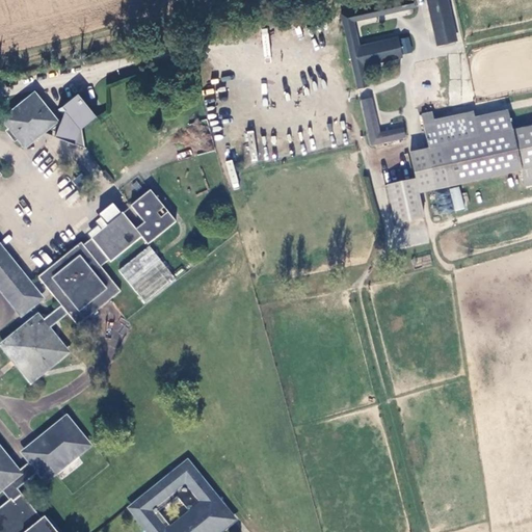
[(401,54),(398,40),(356,49),(350,19),(414,4),(411,0),(397,0),(341,14),(357,88),(366,86),(361,63),(401,54)]
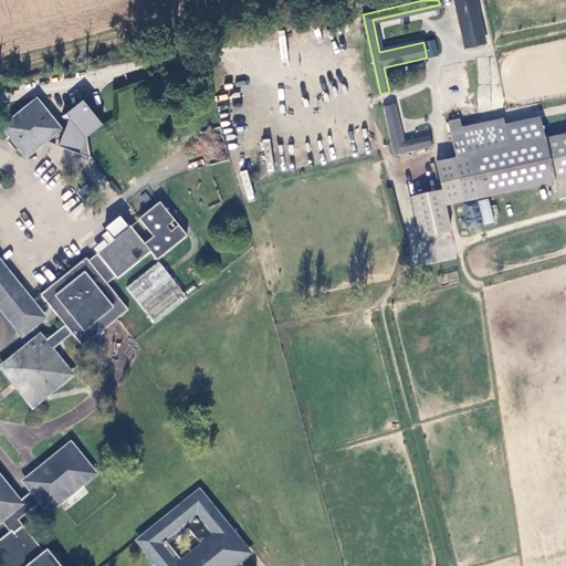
[(473,0),(453,0),(454,1),(457,0),(468,48),(484,44),(473,0)]
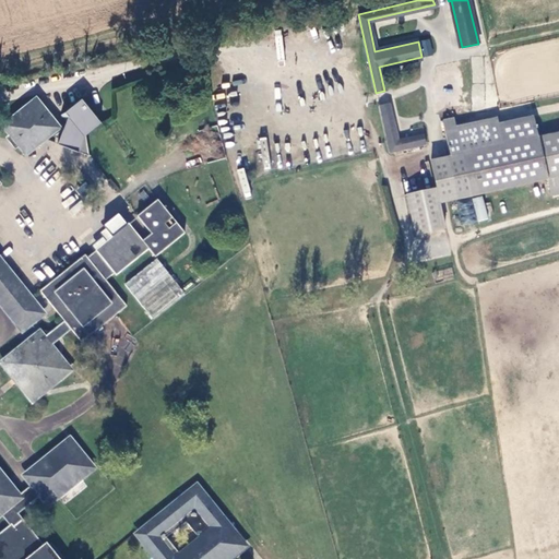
[(419,40),(421,54),(431,51),(429,38),(419,40)]
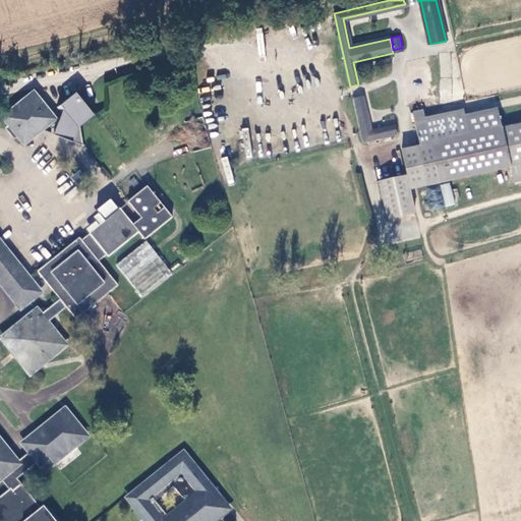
[(59,118),(49,126),(55,128),(54,133),(73,140),(73,138),(76,139),(77,142),(82,145),(83,143),(80,124),(94,113),(76,91),(56,107),(61,113),(59,118)]
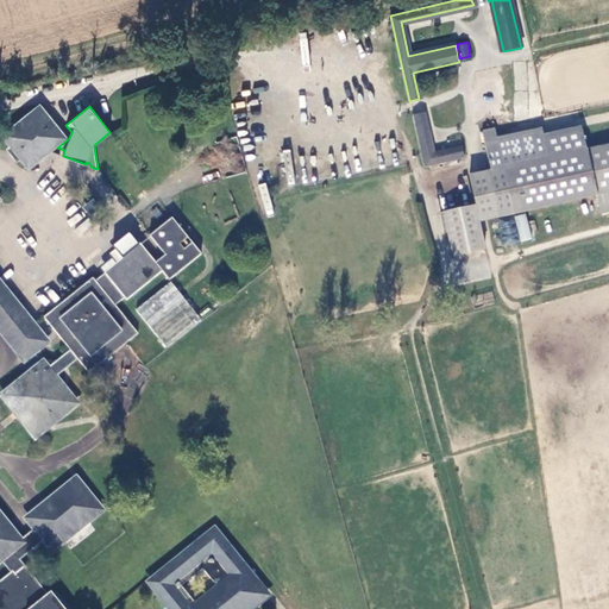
[(39,108),(23,121),(25,125),(39,113),(57,136),(43,148),(45,151),(62,138),(39,108)]
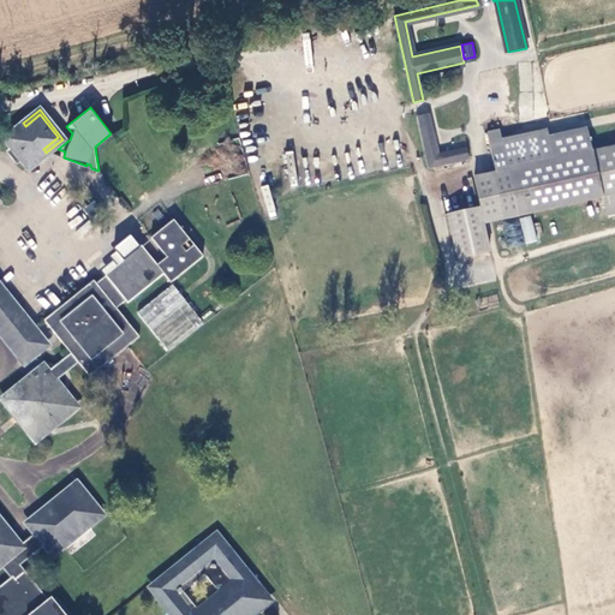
[(35,156),(37,159),(46,153),(43,149),(58,137),(40,114),(25,126),(23,123),(15,130),(17,133),(9,141),(15,148),(11,150),(17,157),(19,155),(27,163),(35,156)]
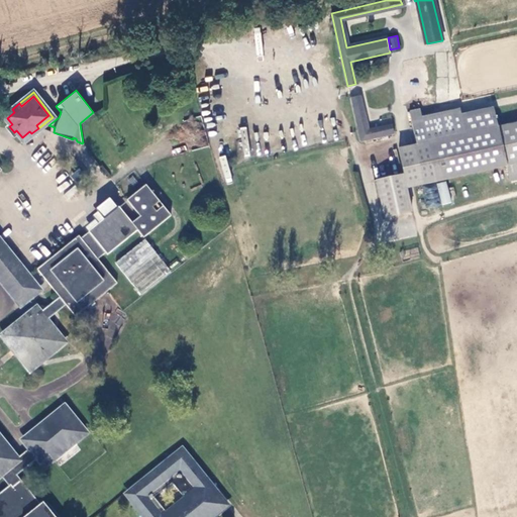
[(358,96),(350,98),(360,141),(394,134),(392,127),(367,133),(358,96)]
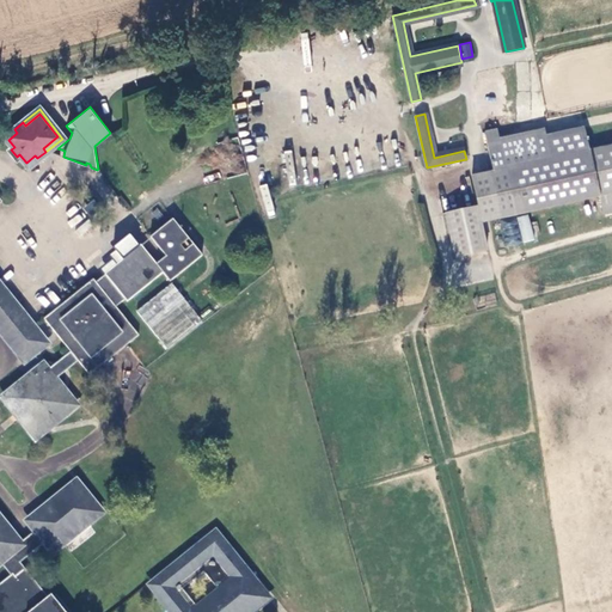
[(17,133),(14,129),(5,136),(8,140),(17,133)]
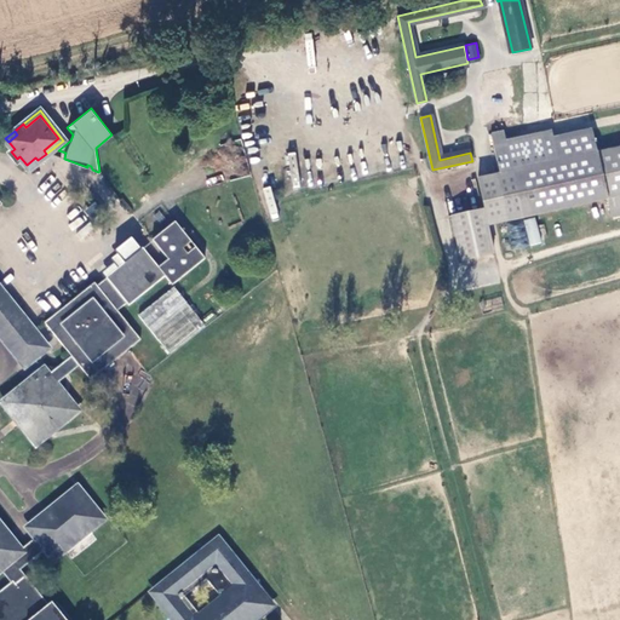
[(499,174),(596,153),(592,135),(554,142),(552,135),(507,144),(504,131),(491,135),(499,174)]
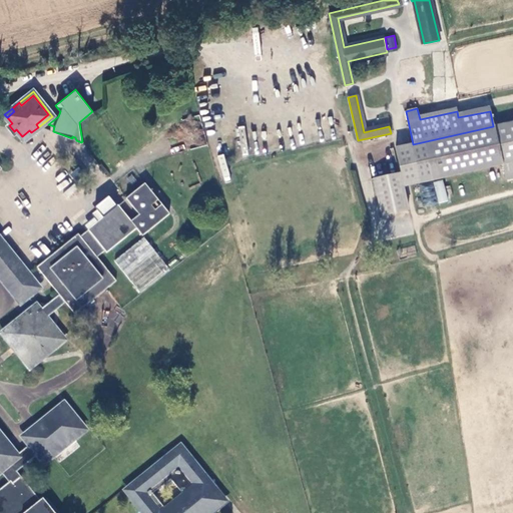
[(512,121),(493,126),(413,144),(395,148),(404,186),(502,164),(506,179),(512,177),(512,121)]
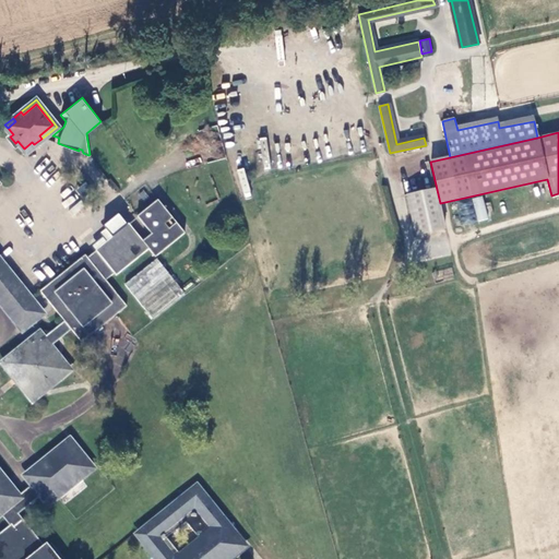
[(32,142),(24,149),(26,151),(34,144),(32,142)]
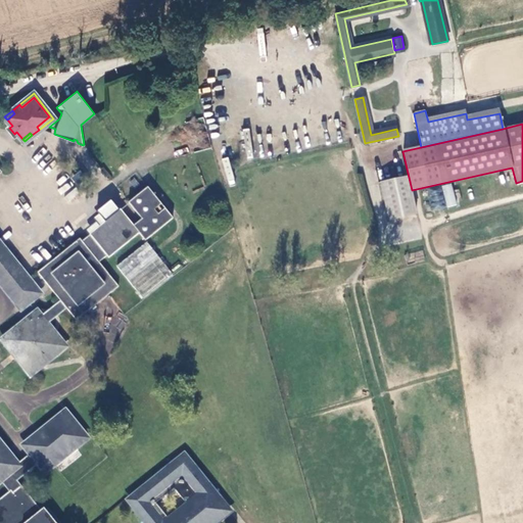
[(74,187),(73,188),(67,182),(57,190),(68,202),(79,192),(74,187)]
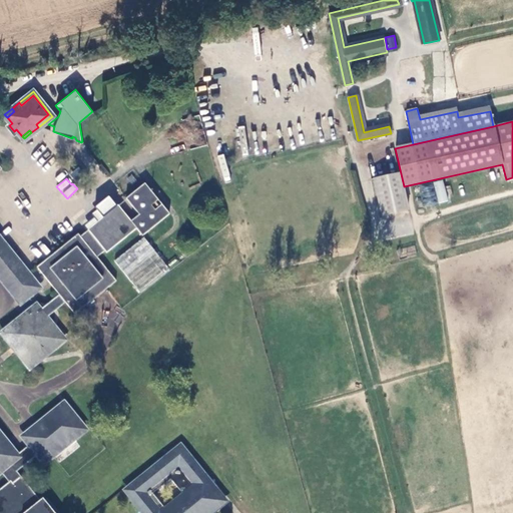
[(444,179),(434,181),(437,202),(447,201),(444,179)]
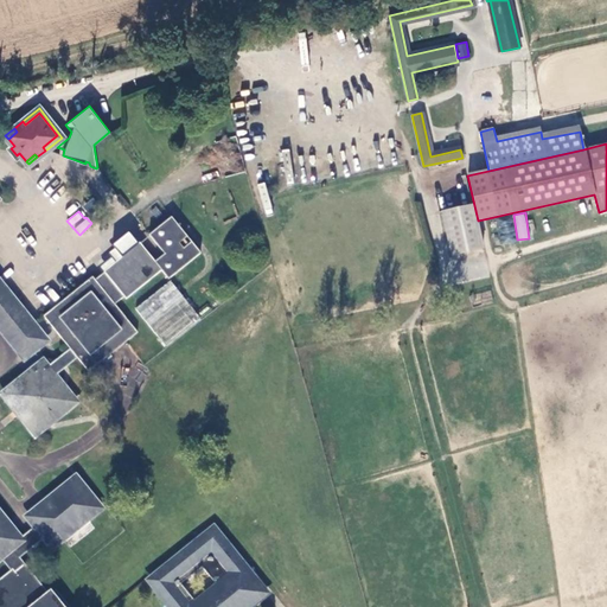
[(43,363),(2,395),(13,407),(16,406),(23,414),(20,415),(34,434),(75,402),(53,376),(76,357),(88,371),(101,362),(97,357),(121,339),(125,342),(138,332),(114,305),(123,298),(126,299),(161,272),(168,280),(200,254),(191,242),(184,249),(179,243),(186,236),(171,218),(148,235),(164,254),(154,261),(139,243),(121,257),(122,260),(117,264),(115,262),(103,272),(104,273),(107,276),(97,283),(95,280),(93,278),(44,317),(71,351),(49,369),(43,363)]
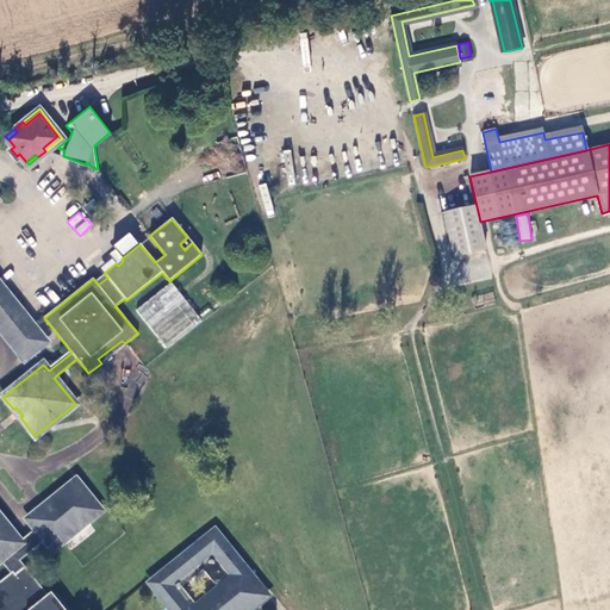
[(95,281),(98,285),(107,278),(105,274),(95,281)]
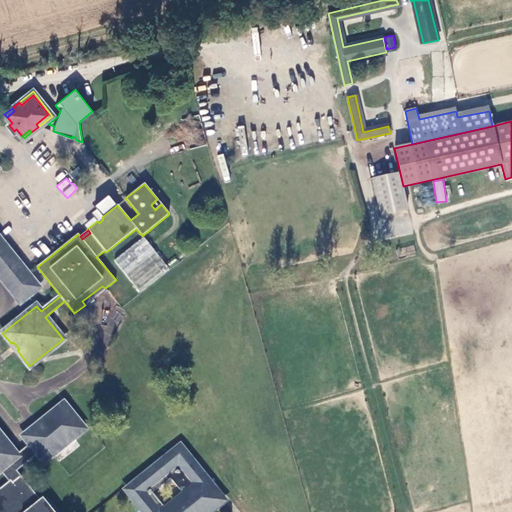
[(114,260),(139,292),(168,270),(143,237),(114,260)]
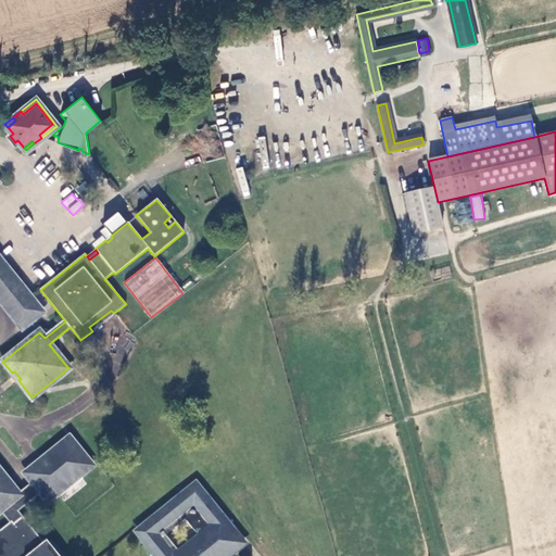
[(30,299),(0,261),(0,301),(22,328),(41,313),(30,299)]
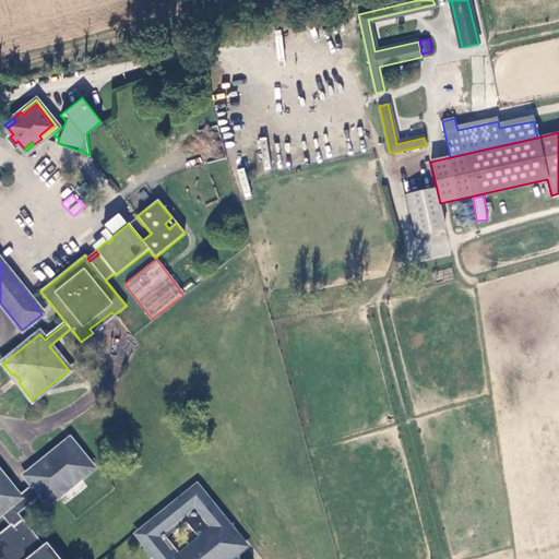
[(0,473),(0,513),(1,513),(13,526),(0,537),(0,558),(59,558),(46,543),(42,547),(15,513),(39,494),(46,502),(56,495),(57,497),(93,468),(70,440),(42,462),(40,461),(34,465),(36,467),(25,476),(33,487),(20,498),(0,473)]
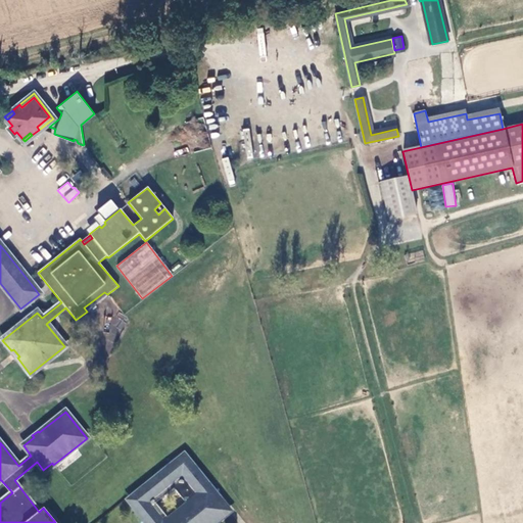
[(214,522),(219,519),(218,518),(223,513),(225,515),(230,511),(204,480),(206,478),(200,470),(198,472),(193,466),(196,464),(189,456),(187,458),(185,456),(183,458),(180,455),(173,462),(174,464),(169,468),(167,466),(158,473),(160,475),(154,479),(152,477),(144,483),(146,486),(140,490),(139,488),(131,494),(133,497),(131,500),(133,502),(130,504),(136,512),(138,510),(143,516),(141,518),(144,522),(214,522)]
